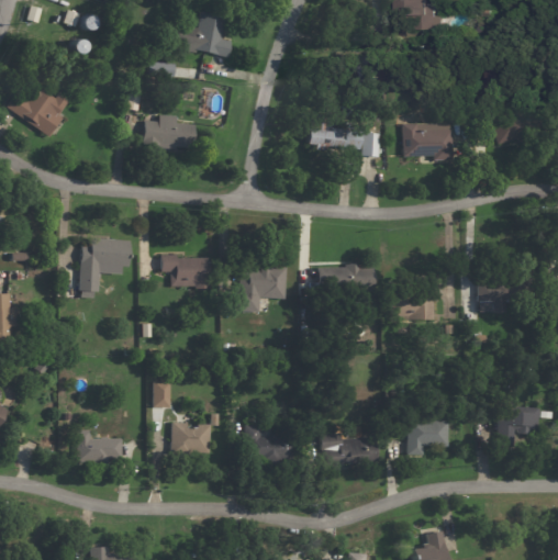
[(439,0),(439,18),(439,30),(419,30),(419,15),(398,15),(398,0),(439,0)]
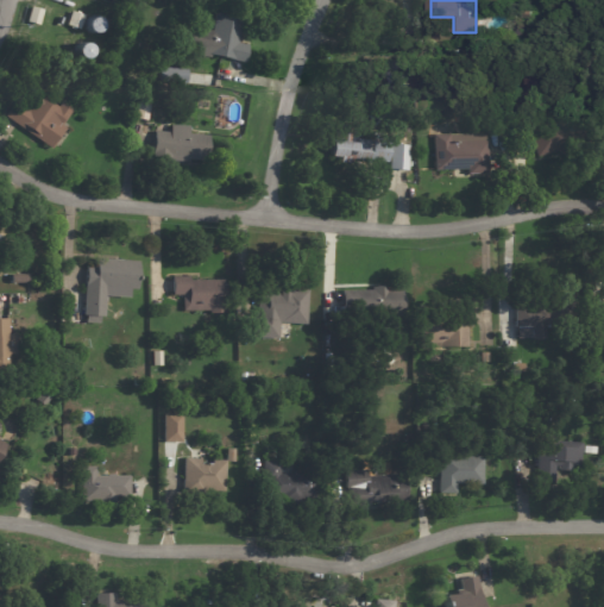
[(35,7),(45,10),(42,25),(29,22),(32,6),(35,7)]
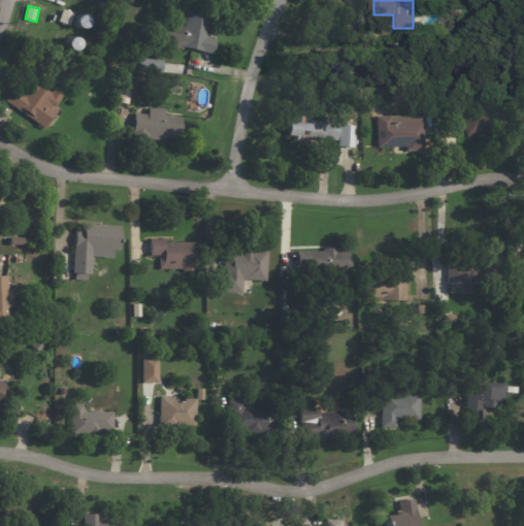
[(59,21),(63,9),(74,13),(70,25),(59,21)]
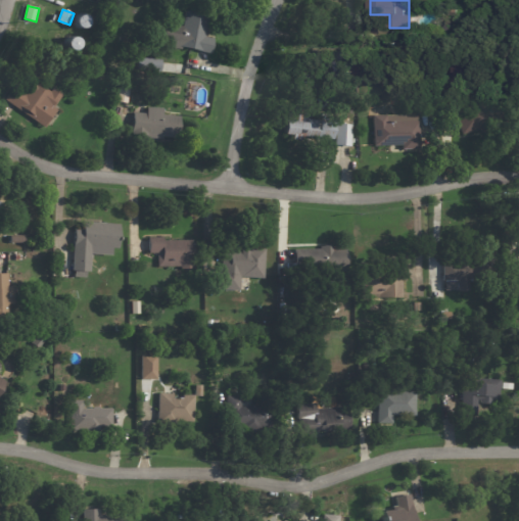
[(210,28),(208,37),(216,38),(214,52),(156,42),(160,21),(186,26),(189,11),(213,15),(210,28)]
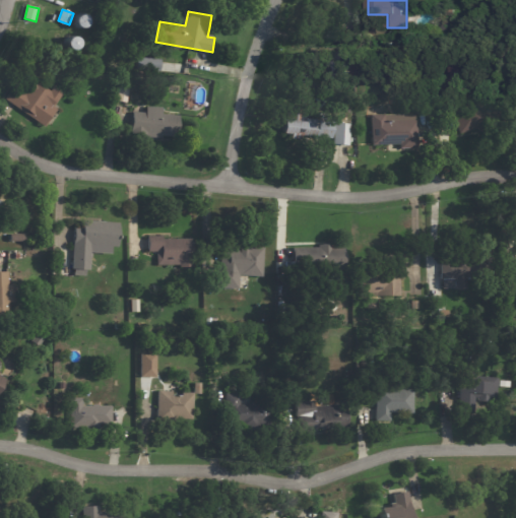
[(135,65),(159,66),(160,55),(135,54),(135,65)]
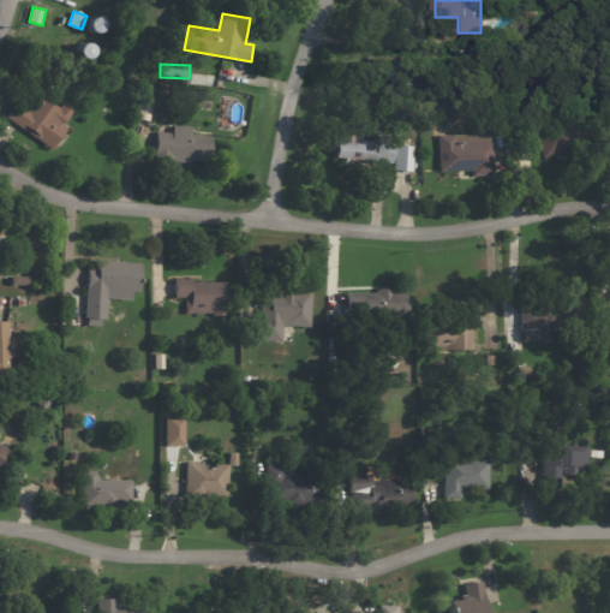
[(69,123),(65,128),(67,129),(54,150),(7,118),(19,101),(28,107),(37,93),(61,108),(66,102),(77,109),(69,123)]
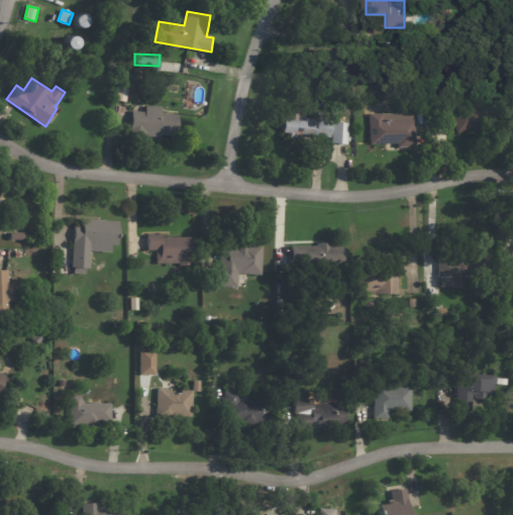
[(483,128),(458,132),(454,107),(484,103),(488,128),(483,128)]
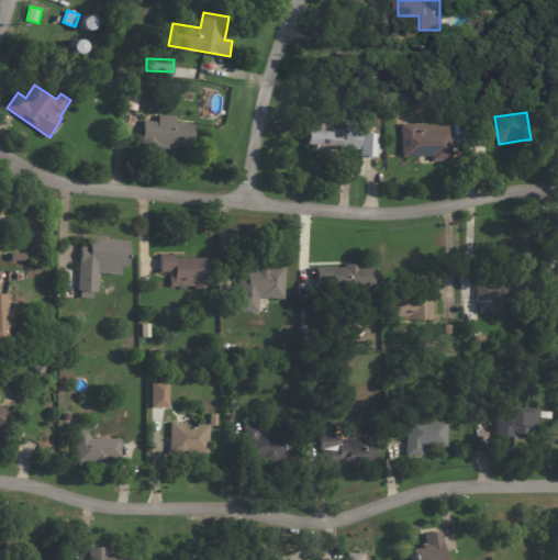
[(180,148),(160,148),(160,145),(147,145),(147,140),(143,140),(144,121),(159,121),(159,115),(176,115),(176,123),(194,123),(193,148),(180,148)]
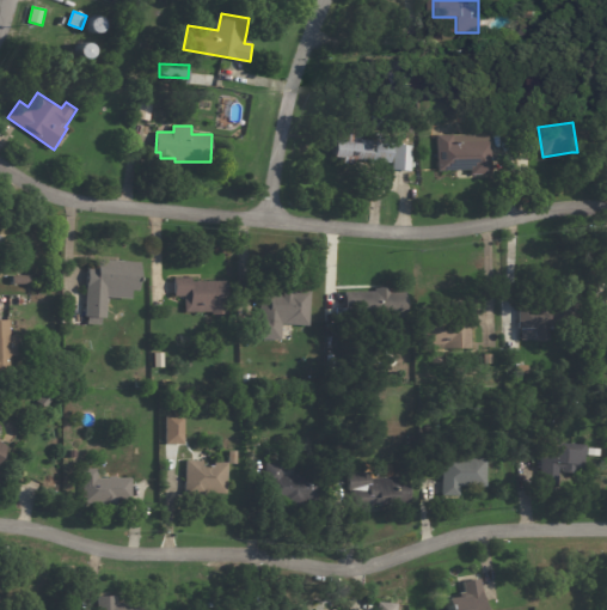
[(392,163),(355,160),(355,157),(349,156),(349,164),(339,163),(339,158),(331,157),(332,140),(348,142),(349,127),(362,128),(362,139),(393,141),(392,163)]
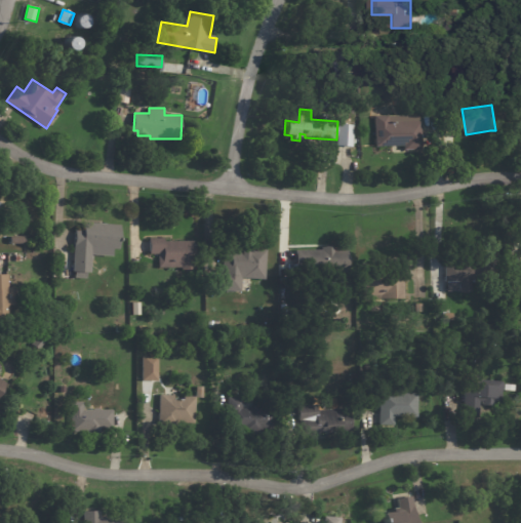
[(424,133),(424,149),(405,149),(405,146),(377,146),(377,116),(422,115),(422,120),(423,120),(424,133)]
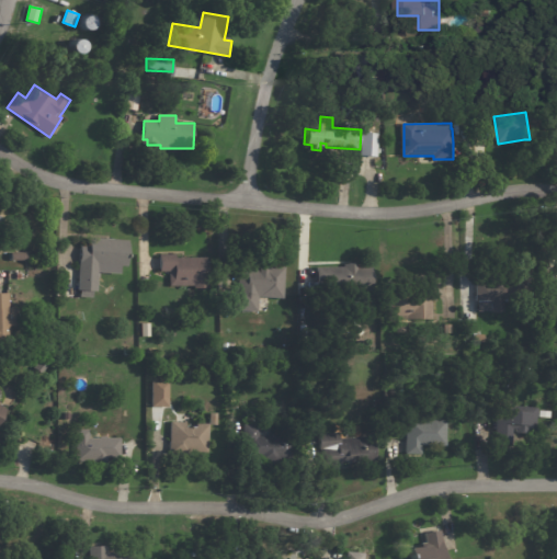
[(379,134),(377,157),(361,156),(363,133),(379,134)]
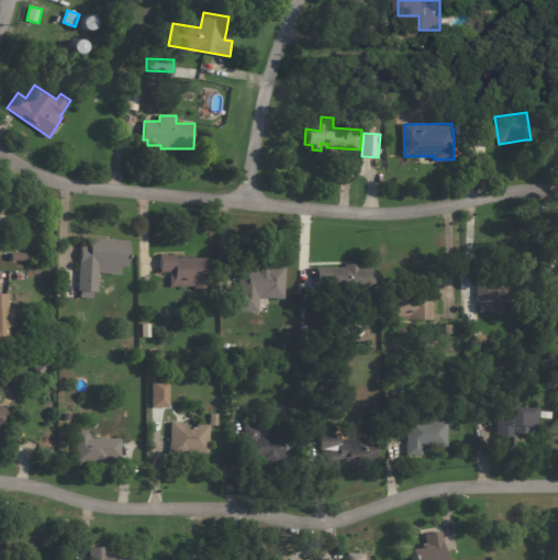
[(0,197),(8,201),(0,214),(13,222),(1,246),(0,245),(0,197)]
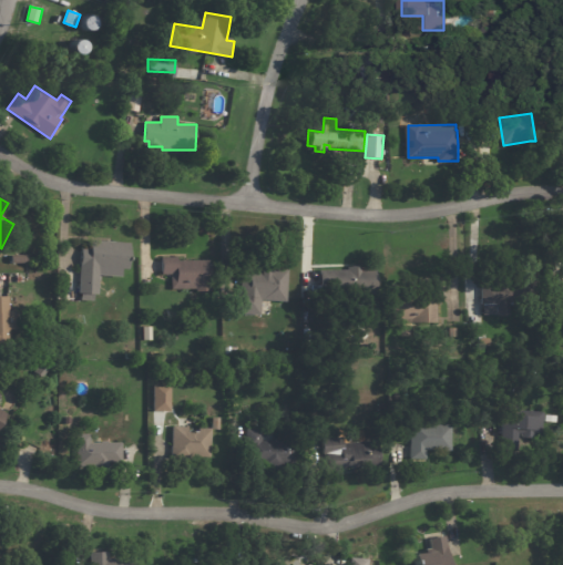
[(106,267),(102,267),(101,295),(98,295),(96,300),(85,299),(85,294),(82,294),(85,248),(92,249),(92,240),(133,243),(132,268),(106,267)]
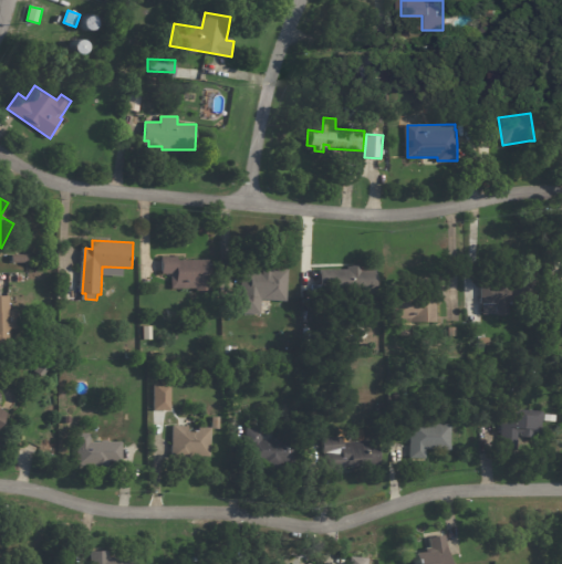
[(190,260),(209,260),(209,288),(173,289),(173,273),(163,273),(163,257),(178,257),(178,260),(190,260)]
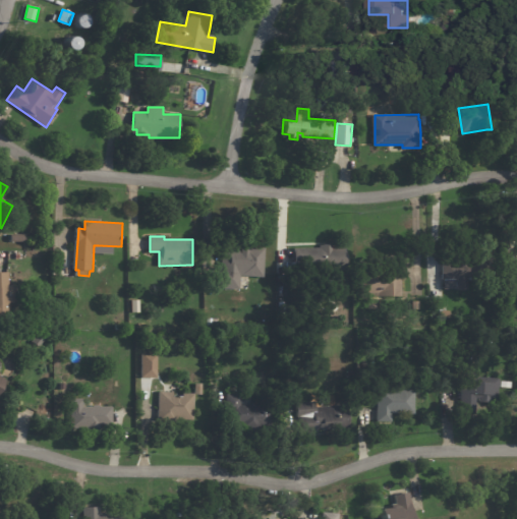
[(349,269),(295,270),(295,248),(321,248),(321,245),(334,245),(334,247),(348,247),(349,269)]
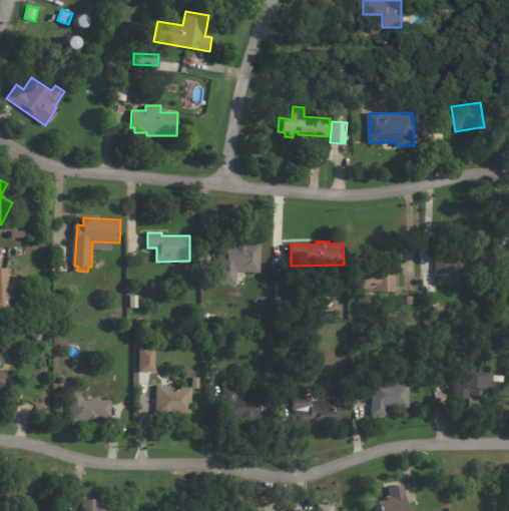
[(262,244),(260,273),(237,271),(236,284),(214,283),(216,264),(219,264),(220,244),(237,245),(237,242),(262,244)]
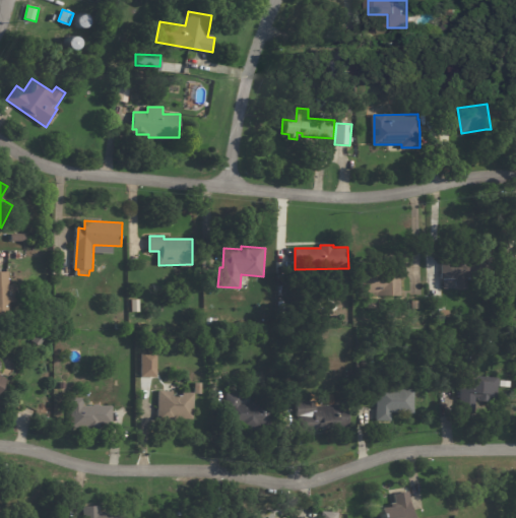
[(445,279),(442,279),(442,261),(455,261),(455,258),(466,258),(467,288),(454,288),(454,279),(445,279)]
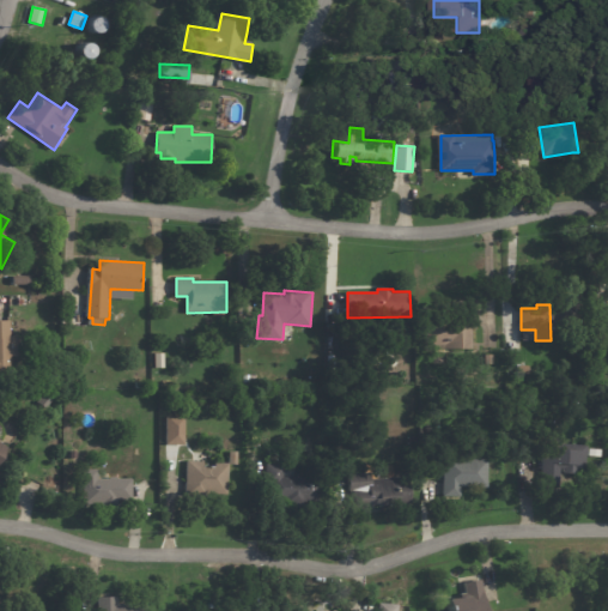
[(476,324),(476,328),(473,328),(473,350),(437,350),(437,345),(426,345),(426,319),(458,319),(458,314),(476,314),(476,324)]
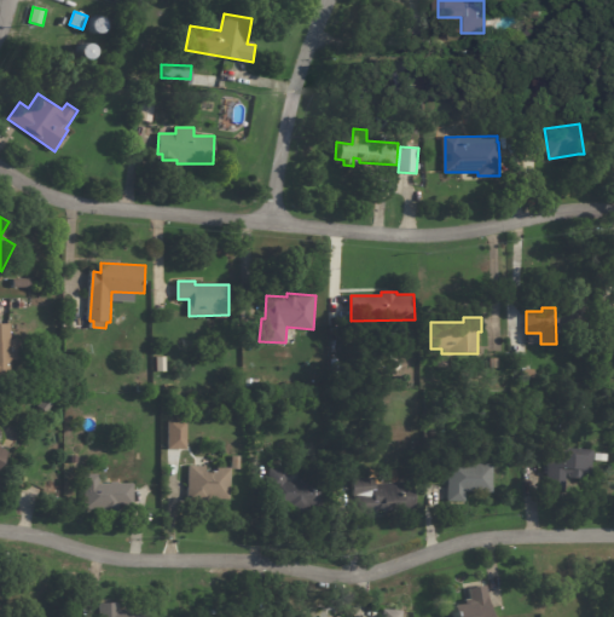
[(0,330),(10,330),(10,339),(18,339),(18,359),(3,359),(3,380),(0,380),(0,330)]
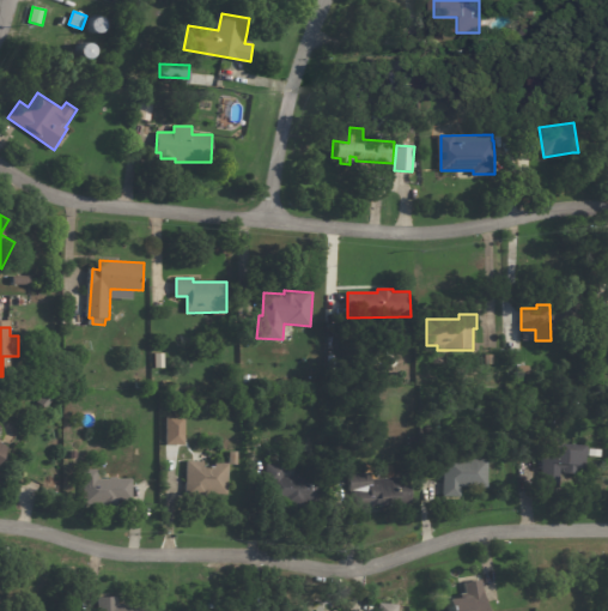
[(165,352),(165,367),(157,368),(156,352),(165,352)]
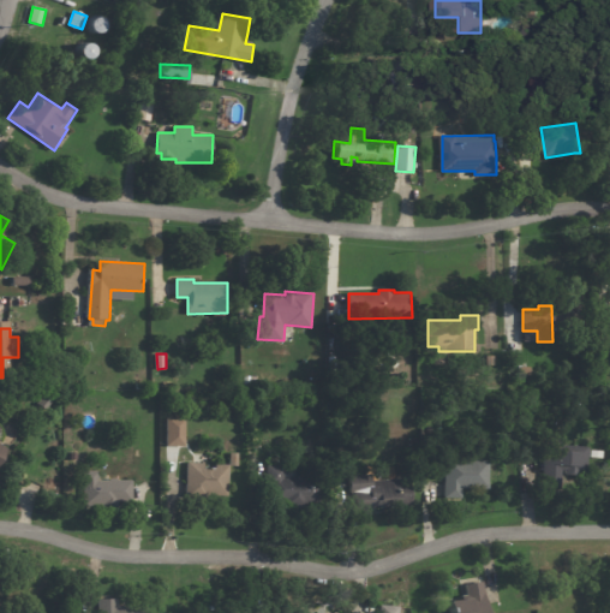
[(53,400),(47,410),(37,403),(43,394),(53,400)]
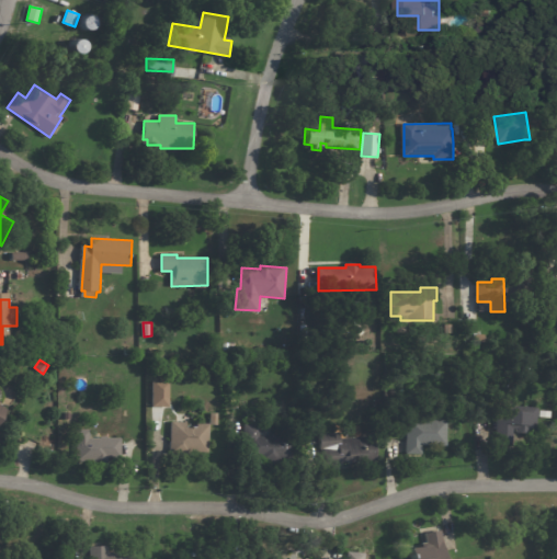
[(171,380),(170,405),(154,405),(154,380),(171,380)]
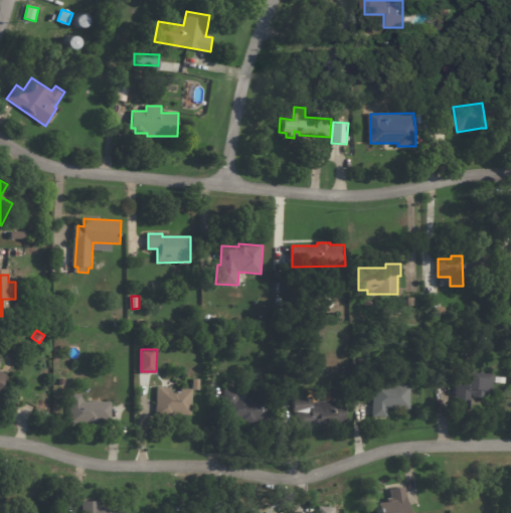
[(466,372),(471,372),(471,374),(480,375),(480,372),(496,373),(495,394),(473,393),(472,408),(456,408),(458,371),(466,372)]
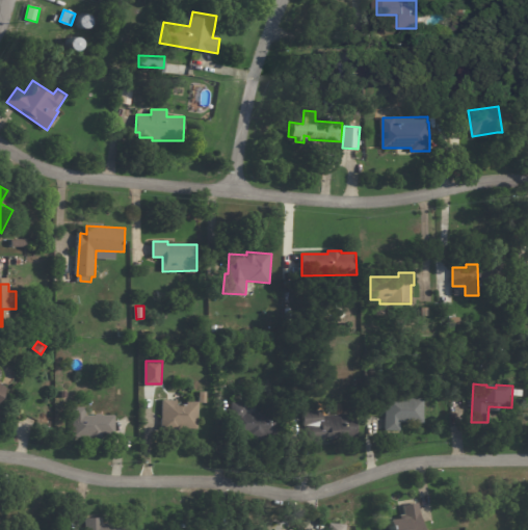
[(200,402),(198,429),(179,428),(179,431),(161,430),(163,399),(178,400),(178,404),(187,404),(187,401),(199,401),(199,396),(208,397),(207,402),(200,402)]
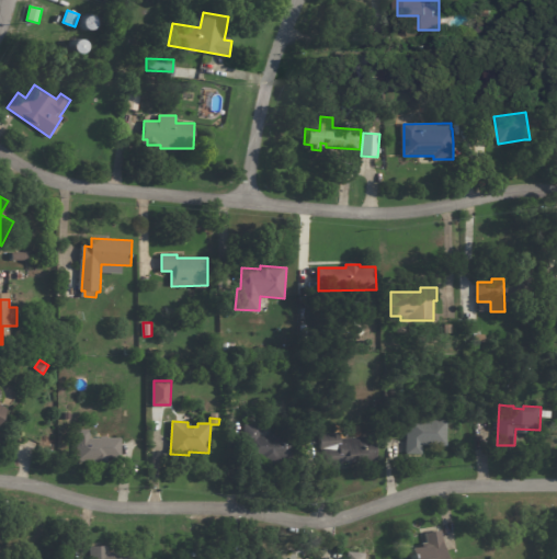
[(428,445),(423,445),(423,456),(408,455),(408,419),(448,420),(448,445),(428,445)]
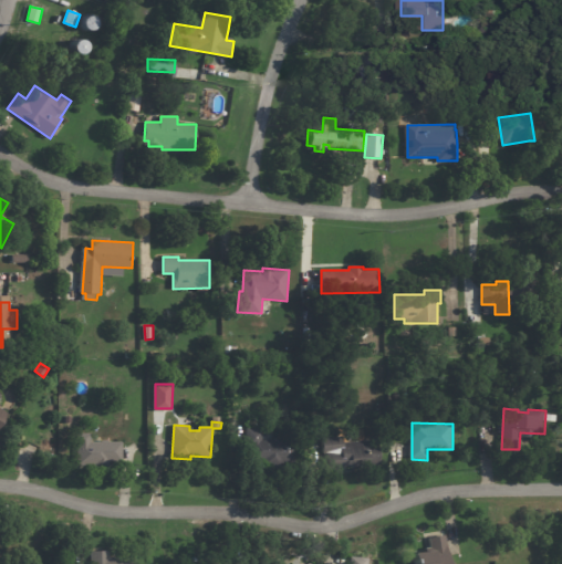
[(264,428),(264,438),(300,440),(299,469),(246,466),(248,428),(264,428)]
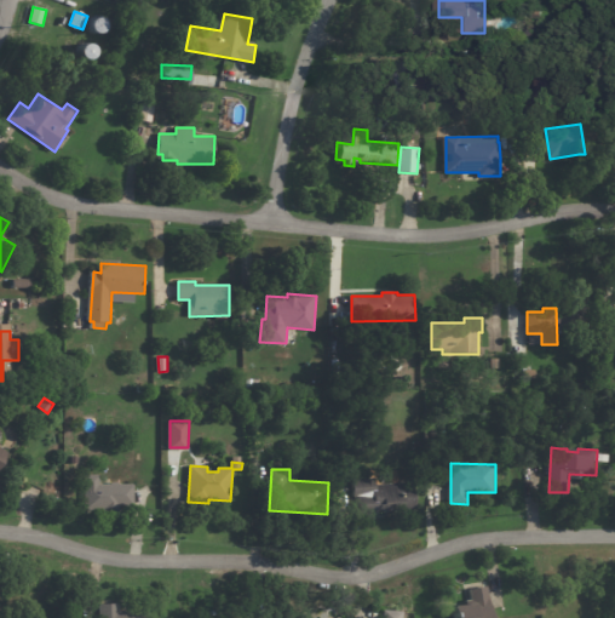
[(133,485),(133,511),(86,511),(86,475),(99,475),(99,484),(111,484),(113,482),(119,482),(119,485),(133,485)]
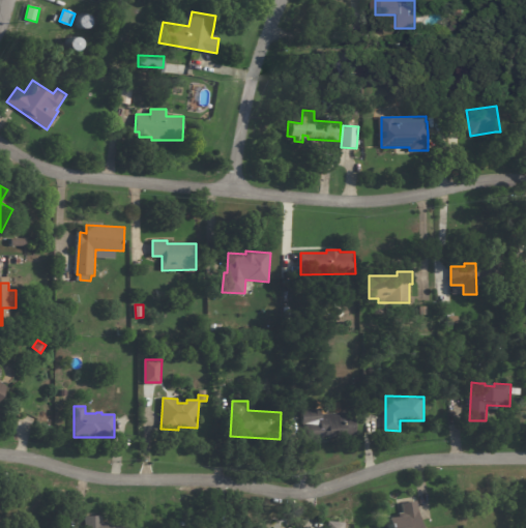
[(321,414),(353,412),(354,435),(304,439),(302,410),(321,408),(321,414)]
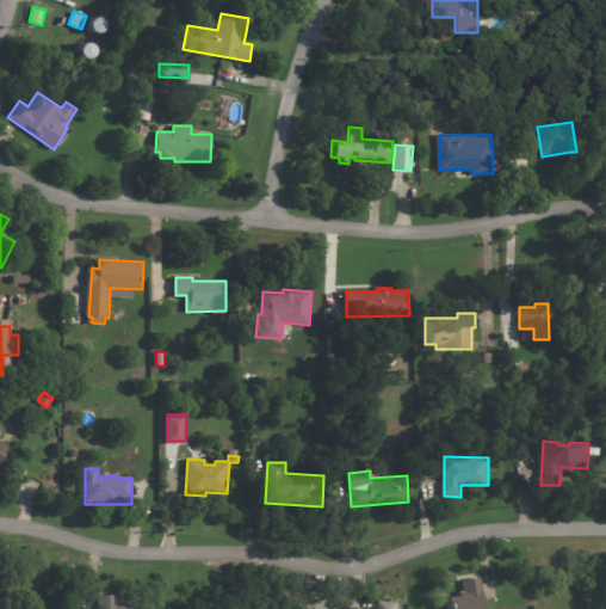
[(486,608),(450,608),(450,597),(469,596),(468,580),(484,578),(486,608)]
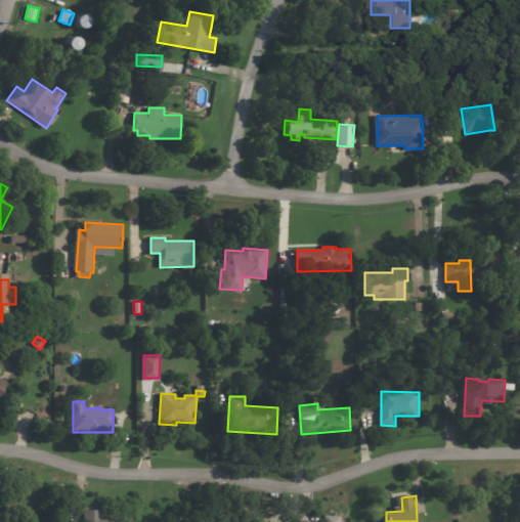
[(85,521),(85,510),(101,510),(101,521),(85,521)]
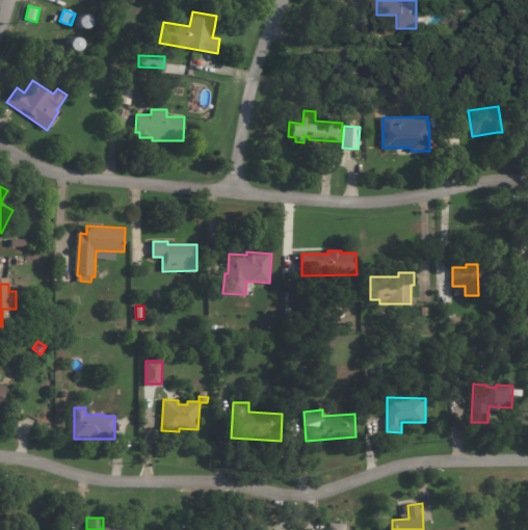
[(344,529),(346,522),(331,520),(330,529),(344,529)]
